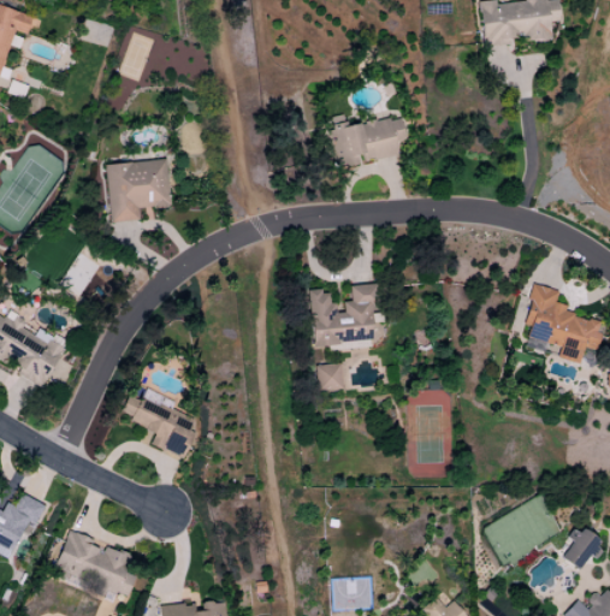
[(480,1),(485,46),(522,42),(554,40),(551,22),(562,21),(560,0),(548,0),(539,1),(538,0),(526,0),(527,3),(497,5),(497,0),(480,1)]
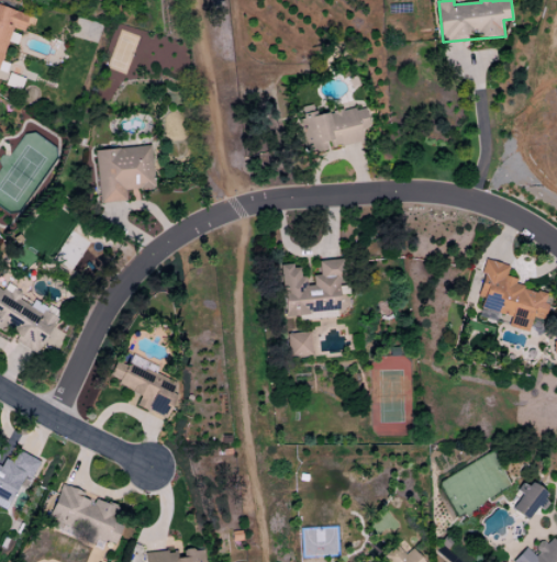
[(32,14),(0,4),(0,70),(1,71),(10,42),(20,44),(23,33),(25,34),(32,14)]
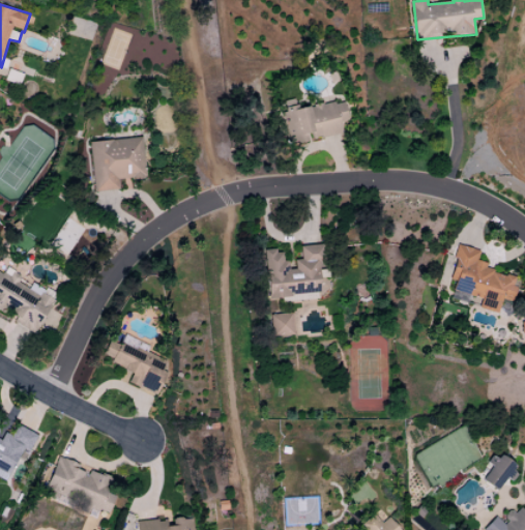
[(289,144),(312,141),(312,139),(345,134),(343,122),(351,120),(347,100),(283,111),(289,144)]
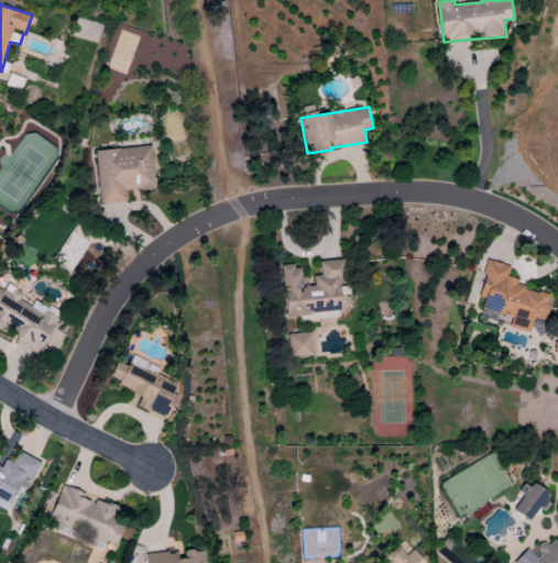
[(98,151),(101,203),(128,201),(128,191),(157,189),(154,146),(98,151)]
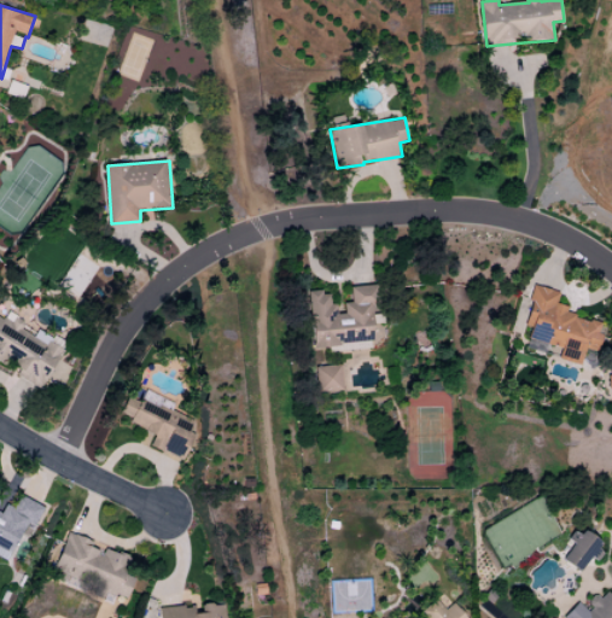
[(314,350),(377,347),(374,304),(379,304),(379,286),(353,287),(354,303),(345,303),(347,314),(339,314),(338,304),(333,304),(332,292),(312,293),(314,350)]
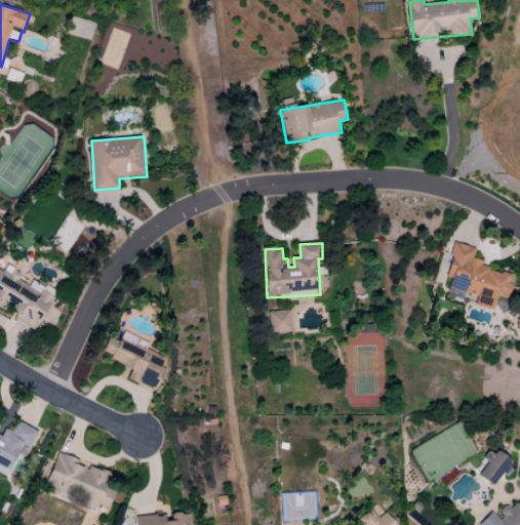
[(516,274),(483,268),(485,259),(475,258),(477,247),(454,243),(448,276),(453,277),(450,293),(478,298),(477,307),(496,310),(498,296),(512,299),(516,274)]
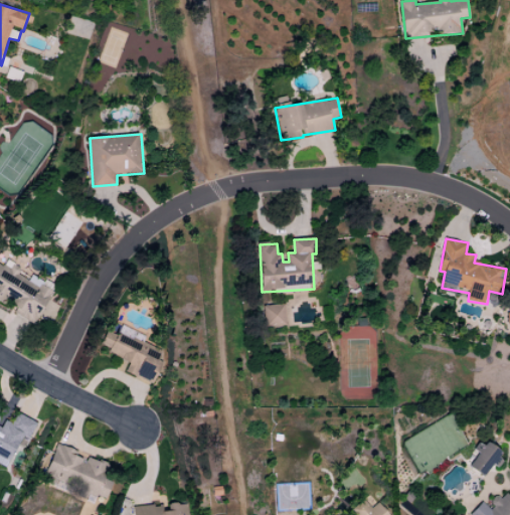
[(54,293),(21,275),(24,269),(9,260),(5,267),(0,264),(0,302),(6,306),(9,302),(18,308),(15,313),(36,325),(54,293)]
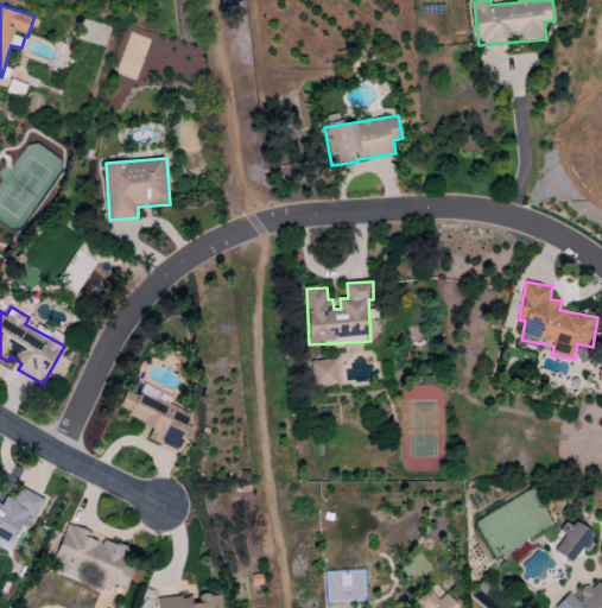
[(314,361),(315,386),(340,385),(338,360),(314,361)]
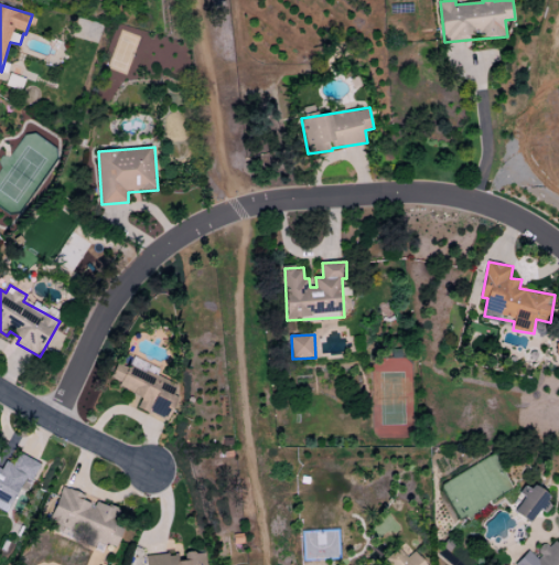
[(139,409),(171,422),(180,397),(175,395),(180,384),(119,361),(110,382),(144,395),(139,409)]
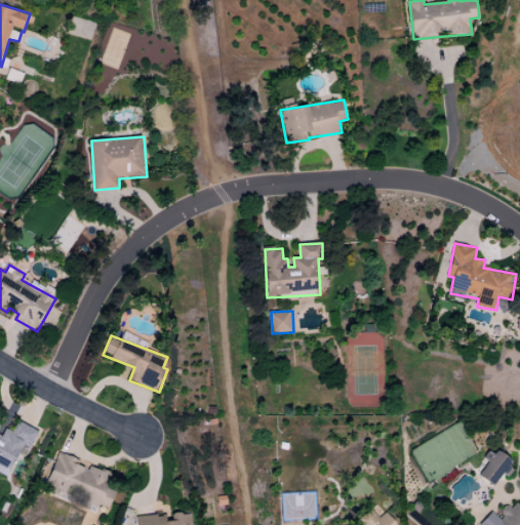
[(0,471),(10,476),(25,444),(32,448),(39,431),(18,421),(13,432),(1,426),(6,413),(0,409),(0,471)]
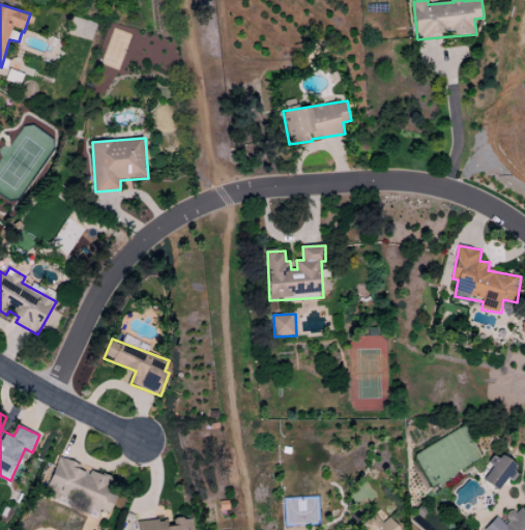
[(484,479),(500,492),(518,470),(497,453),(484,470),(489,473),(484,479)]
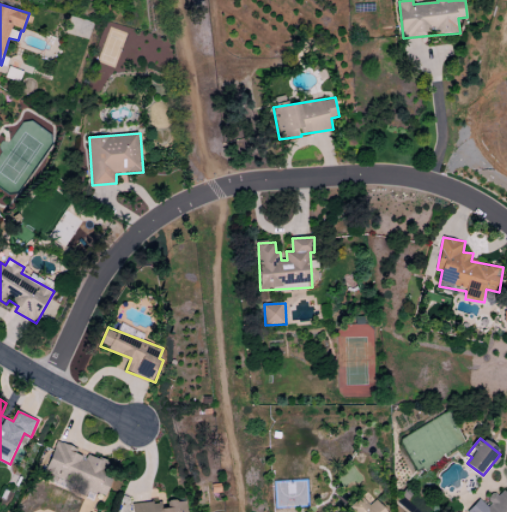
[(45,477),(89,493),(90,491),(108,497),(114,480),(104,476),(109,462),(88,455),(87,458),(79,456),(81,449),(57,441),(45,477)]
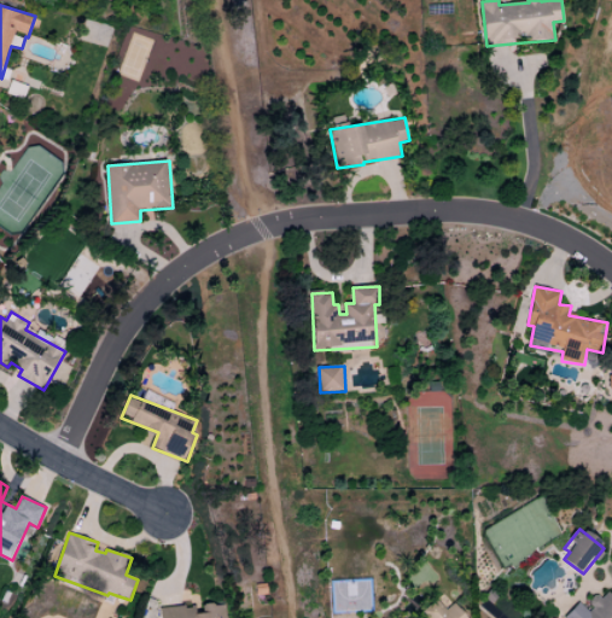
[(611,592),(604,600),(598,594),(587,605),(582,601),(565,617),(611,617),(611,592)]
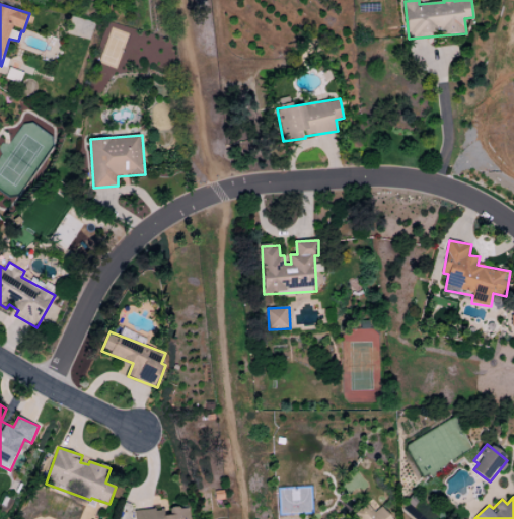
[(393,518),(382,507),(376,513),(368,503),(355,515),(358,518),(393,518)]
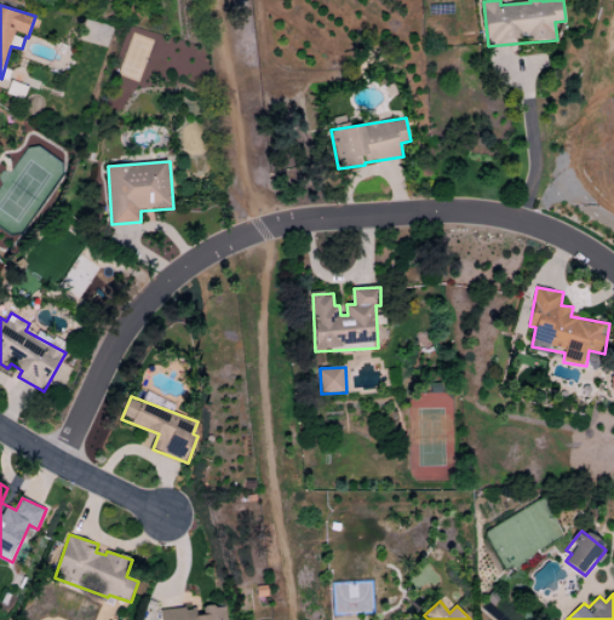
[(228,619),(228,607),(162,610),(162,619),(228,619)]
